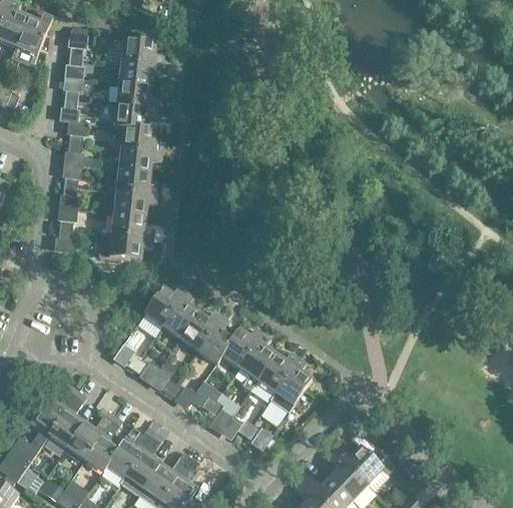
[(0,0),(0,1),(0,27),(12,0),(0,0)]
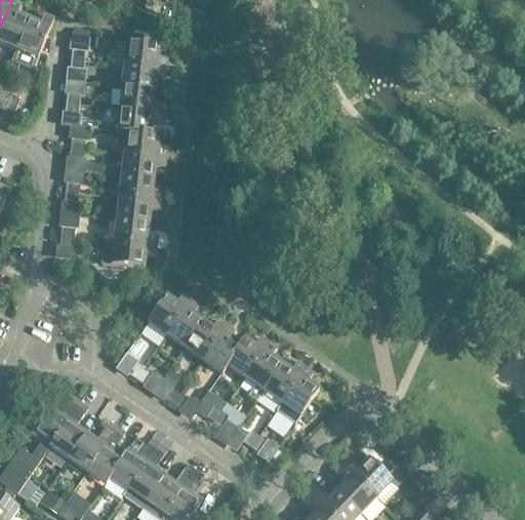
[(16,11),(21,3),(12,0),(0,28),(0,40),(16,47),(29,16),(16,11)]
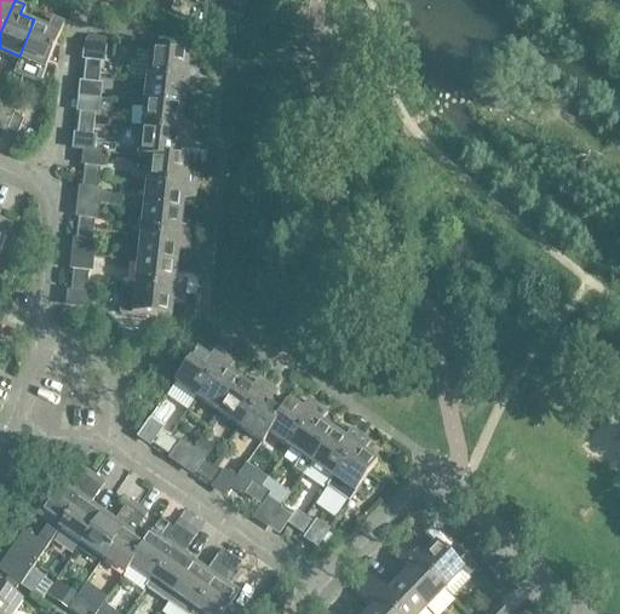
[(212,0),(242,12),(247,0),(212,0)]
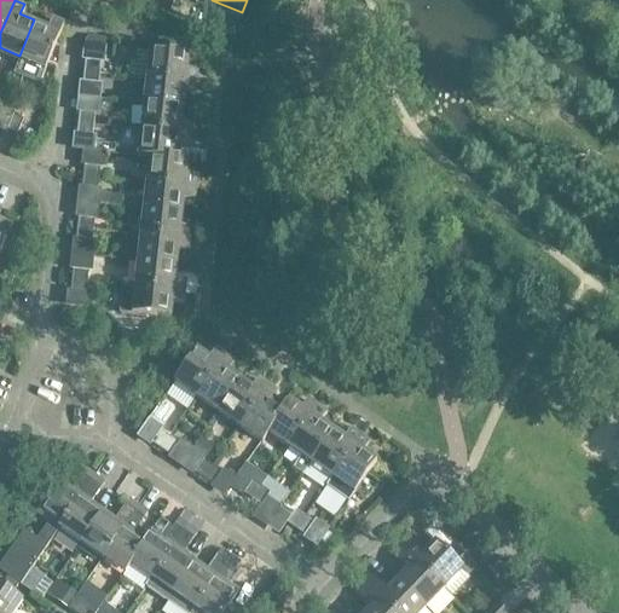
[(19,56),(28,59),(44,65),(63,19),(51,15),(47,25),(34,19),(19,56)]
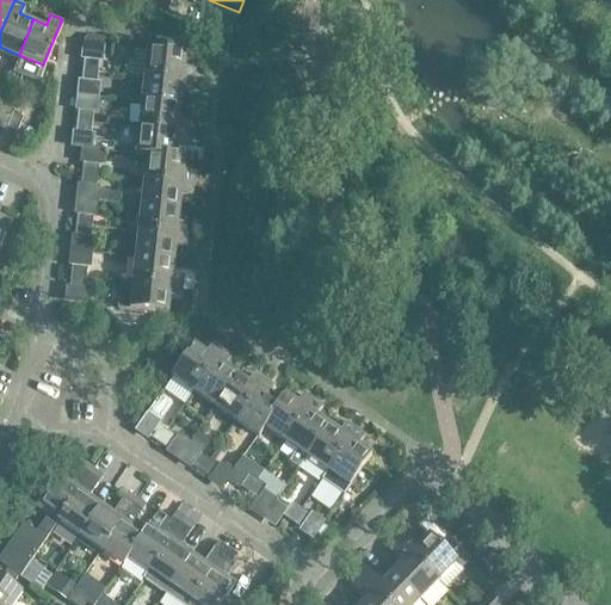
[(185,50),(146,45),(143,73),(192,79),(193,67),(183,66),(185,50)]
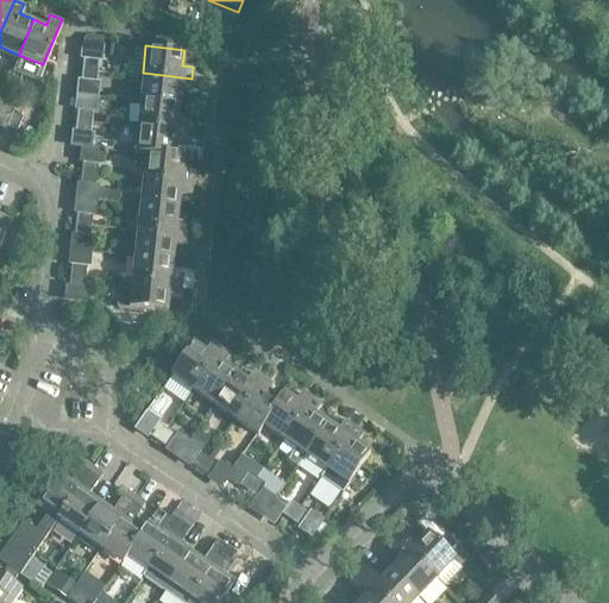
[(81,66),(96,67),(98,56),(82,55),(81,66)]
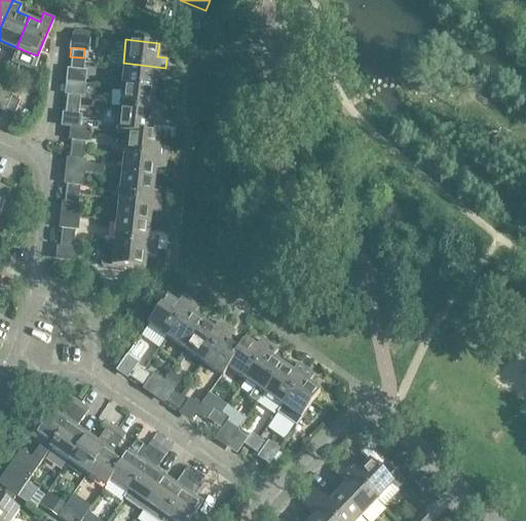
[(82,67),(83,58),(70,57),(69,66),(82,67)]
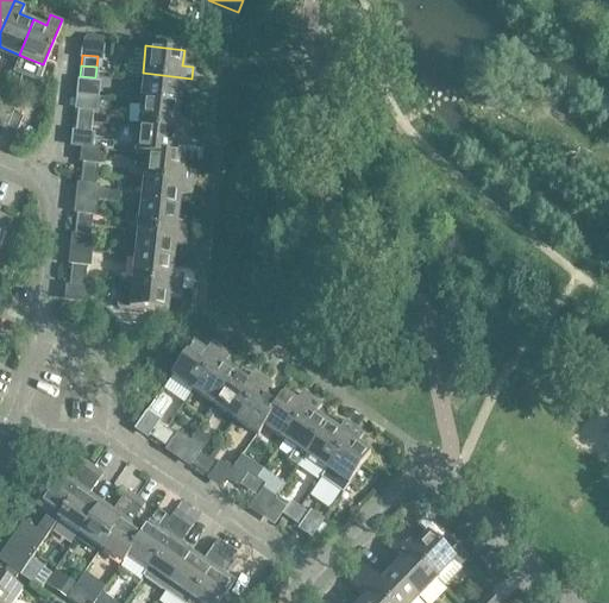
[(180,88),(190,89),(192,79),(143,73),(140,98),(179,101),(180,88)]
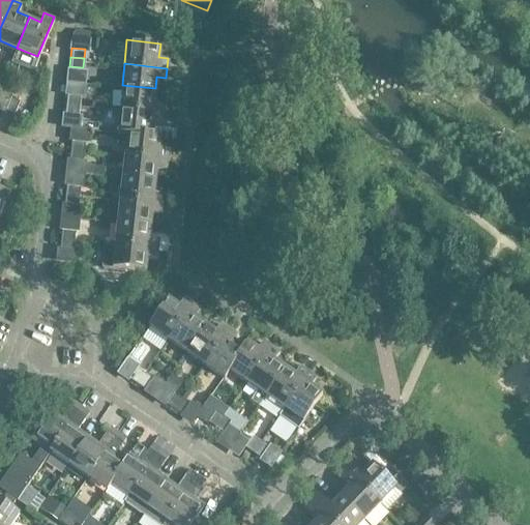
[(163,103),(153,101),(155,88),(122,85),(119,107),(162,112),(163,103)]
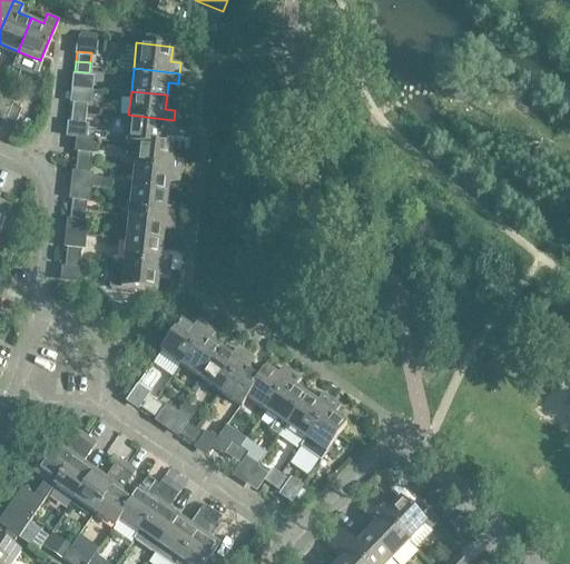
[(71,109),(85,110),(86,100),(72,99),(71,109)]
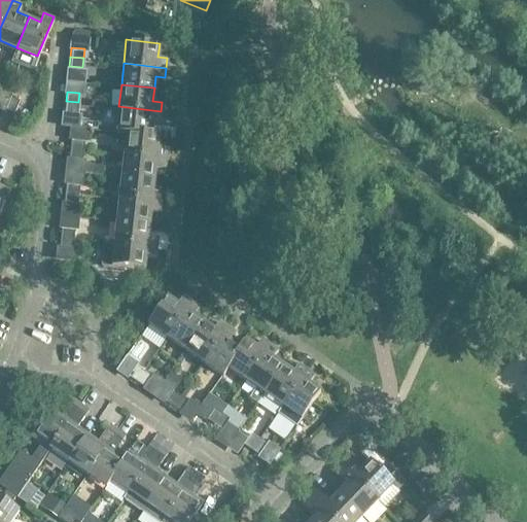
[(19,98),(10,94),(5,106),(13,110),(19,98)]
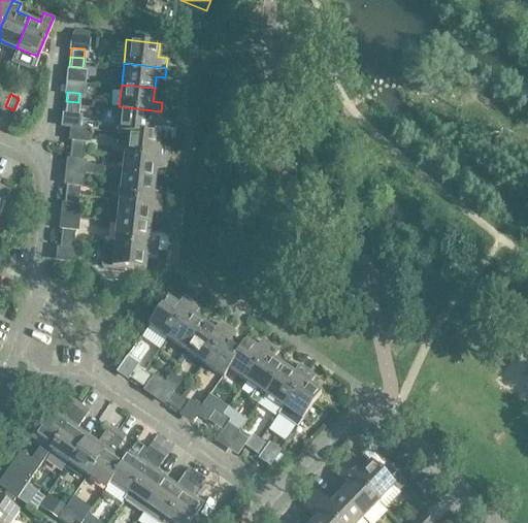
[(77,112),(78,102),(66,101),(65,110),(77,112)]
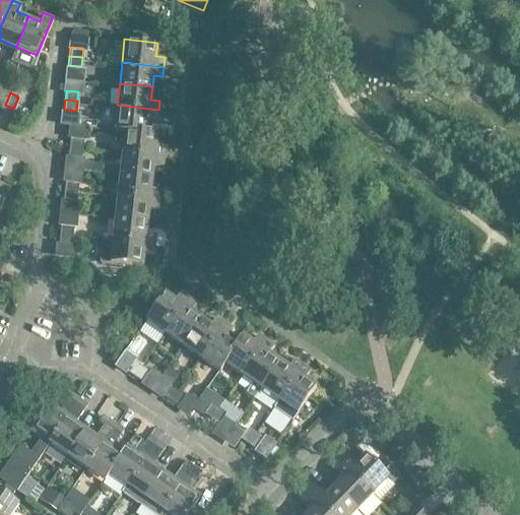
[(117,105),(115,128),(124,129),(124,128),(147,131),(147,129),(148,118),(157,120),(158,110),(117,105)]
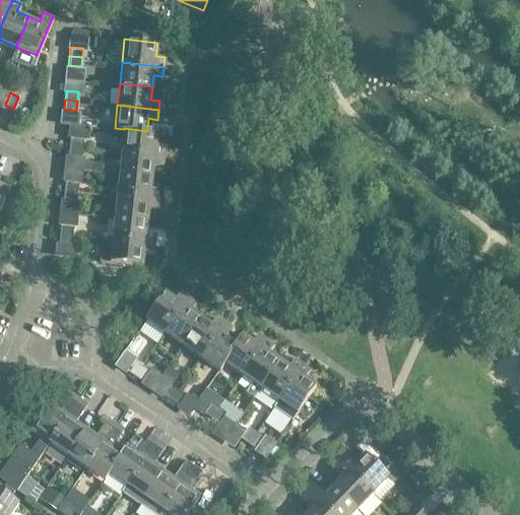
[(115,128),(114,135),(123,136),(122,150),(164,154),(165,145),(155,144),(156,131),(147,129),(147,131),(124,128),(124,129),(115,128)]
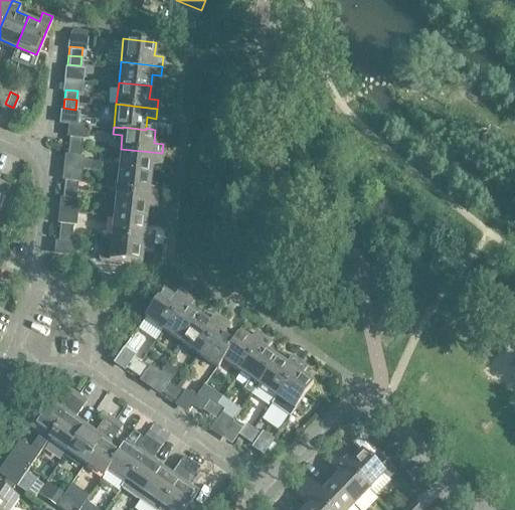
[(68,143),(86,145),(87,135),(69,133),(68,143)]
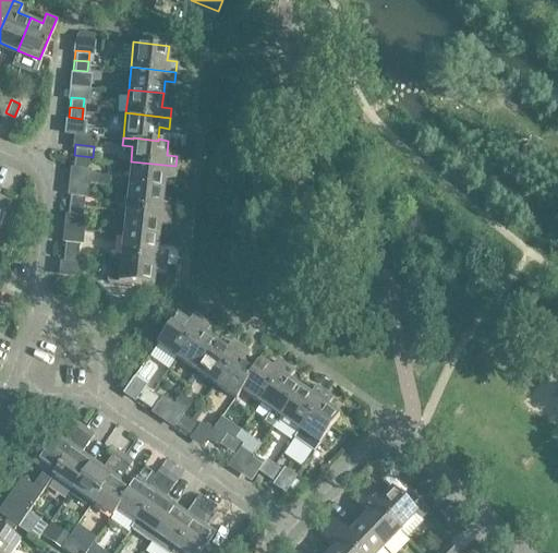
[(92,167),(93,157),(74,155),(73,165),(92,167)]
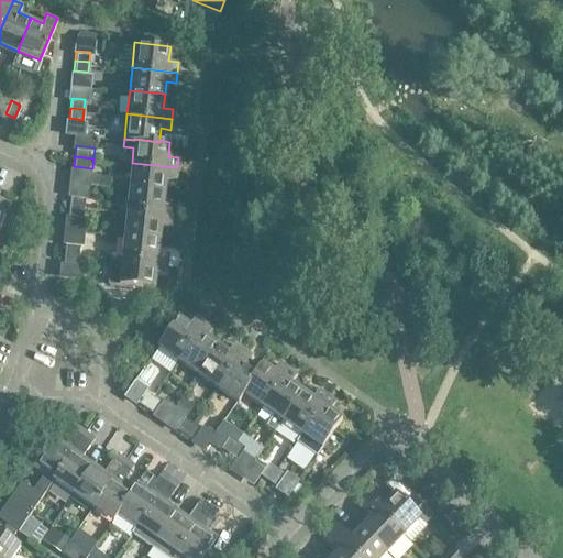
[(166,176),(176,177),(177,167),(132,163),(129,186),(164,190),(166,176)]
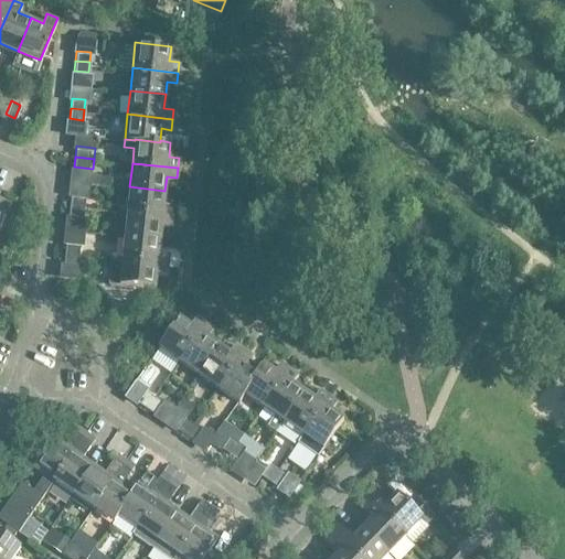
[(91,172),(89,181),(100,182),(102,173),(91,172)]
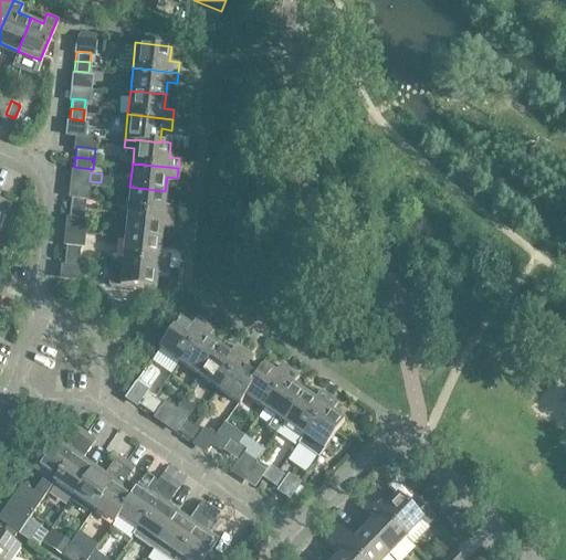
[(174,204),(164,203),(165,191),(129,187),(127,211),(173,217),(174,204)]
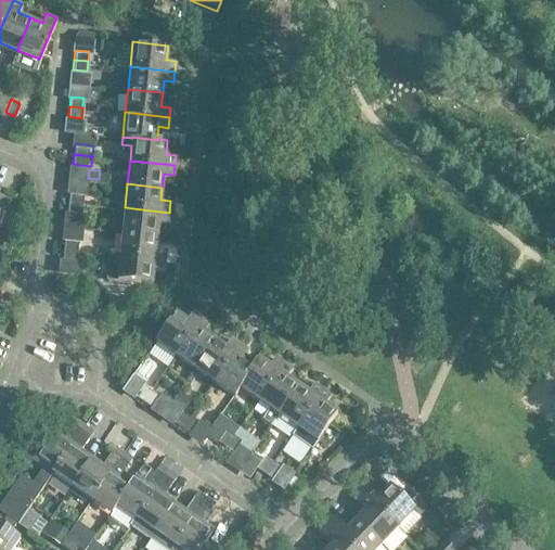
[(68,201),(87,202),(88,192),(69,190),(68,201)]
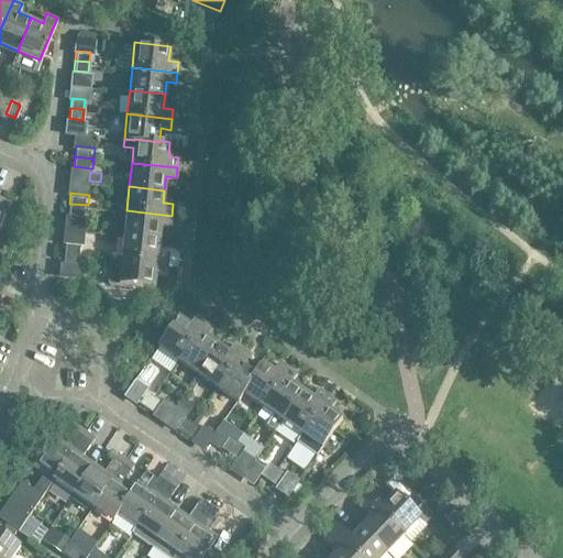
[(87,215),(88,205),(69,204),(68,214),(87,215)]
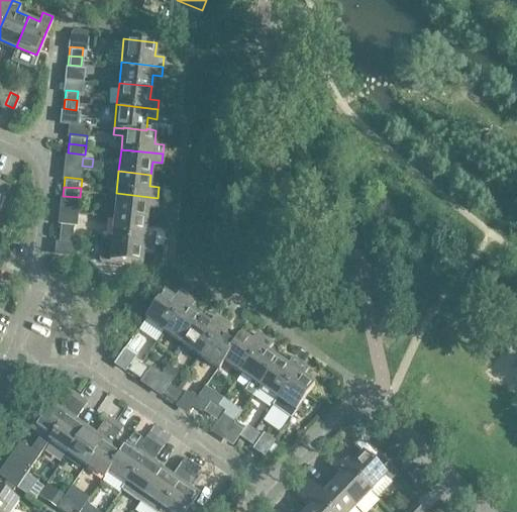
[(147,205),(157,206),(158,198),(116,193),(113,214),(146,217),(147,205)]
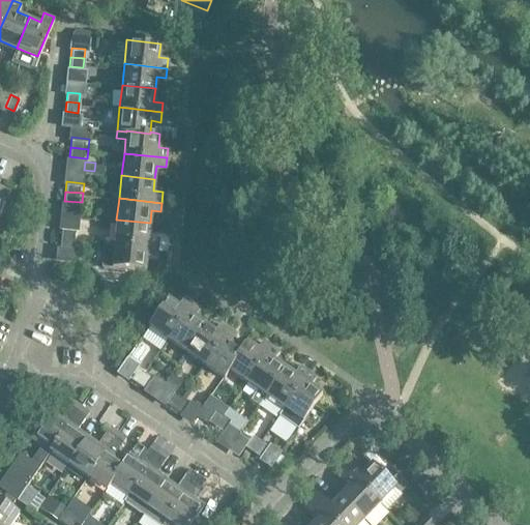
[(157,236),(148,235),(150,223),(116,220),(114,241),(114,242),(156,246),(157,236)]
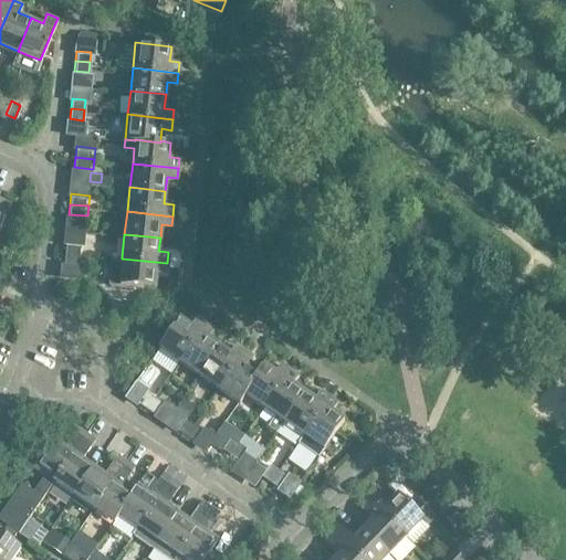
[(64,251),(83,253),(84,243),(65,241),(64,251)]
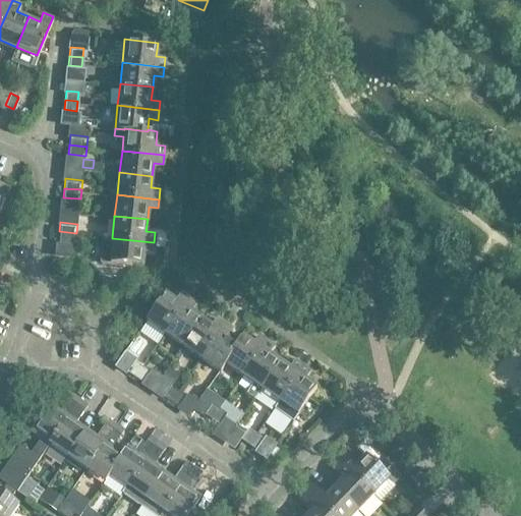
[(75,242),(76,233),(59,231),(58,240),(75,242)]
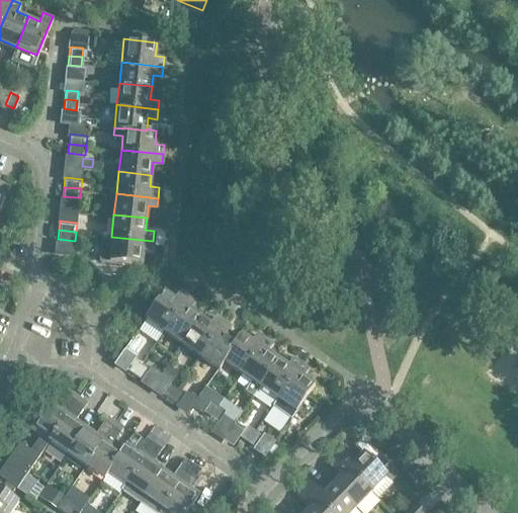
[(102,235),(100,258),(109,259),(132,261),(142,262),(143,249),(152,250),(153,241),(111,237),(111,236),(102,235)]
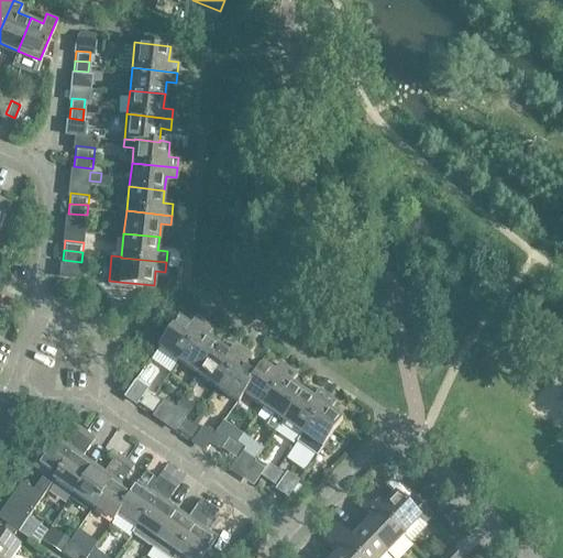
[(158,343),(177,357),(203,319),(196,315),(190,323),(178,315),(158,343)]
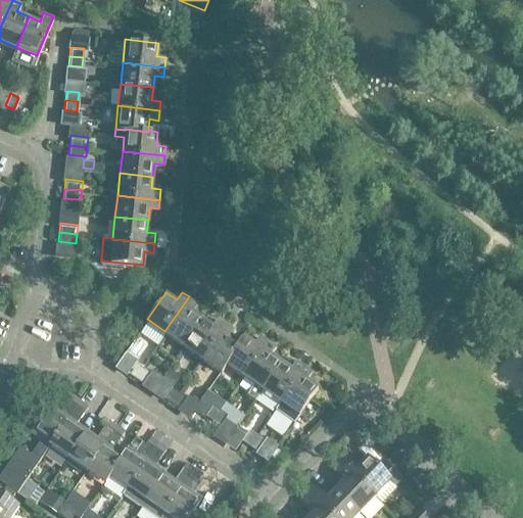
[(189,296),(164,331),(183,344),(202,317),(192,311),(197,302),(189,296)]
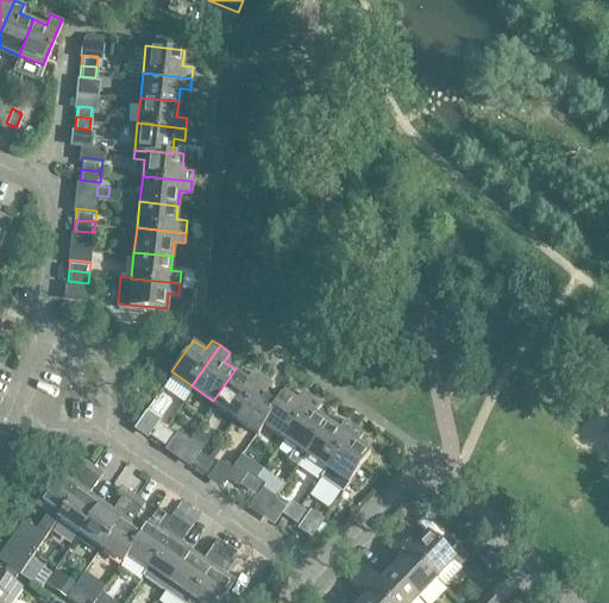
[(236,369),(213,401),(234,415),(263,375),(253,369),(248,378),(236,369)]
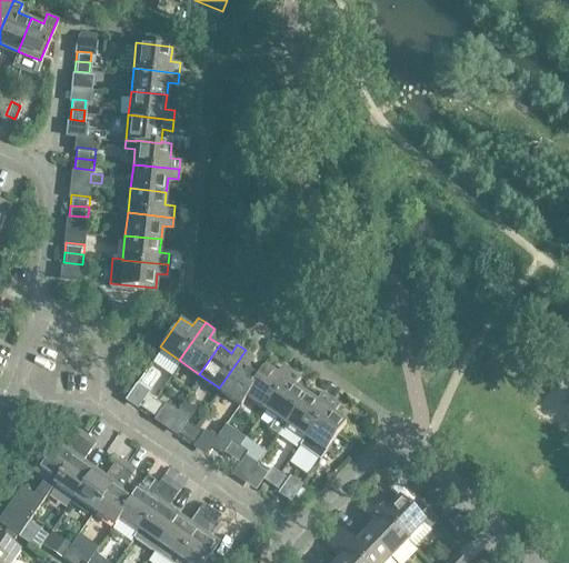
[(247,394),(245,393),(260,372),(259,372),(249,364),(255,357),(246,350),(219,388),(240,402),(247,394)]
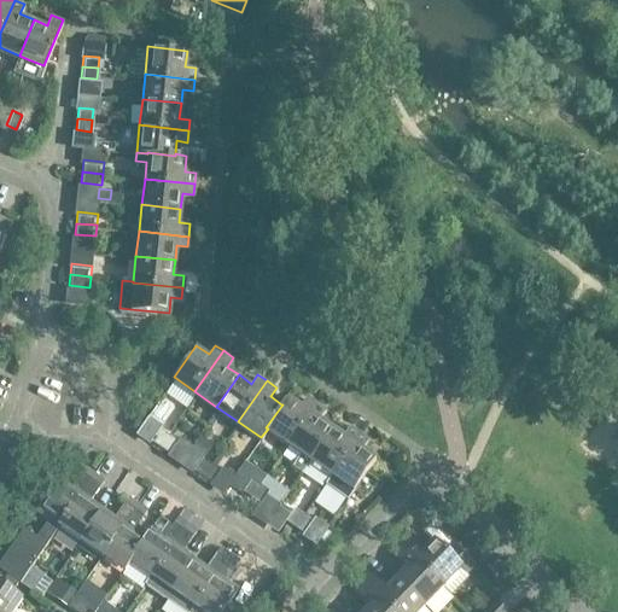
[(283,404),(266,427),(268,429),(289,443),(316,401),(307,395),(301,403),(287,395),(281,404),(283,404)]
